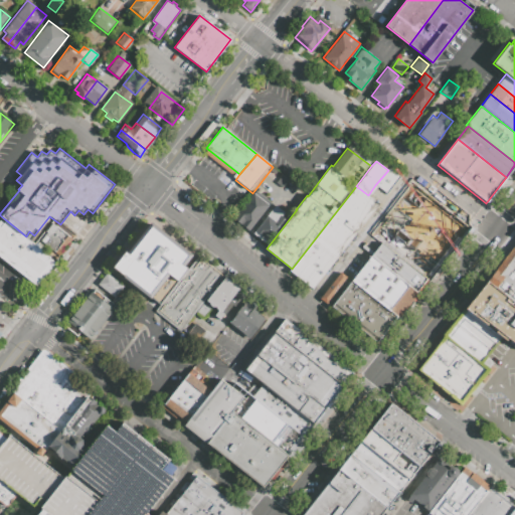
[(375,185),(388,170),(389,168),(400,177),(386,194),(375,185)]
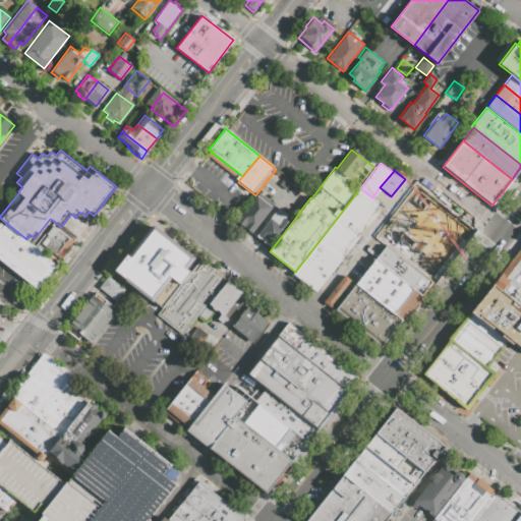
[(368,194),(299,281),(292,275),(295,272),(360,188),(368,194)]
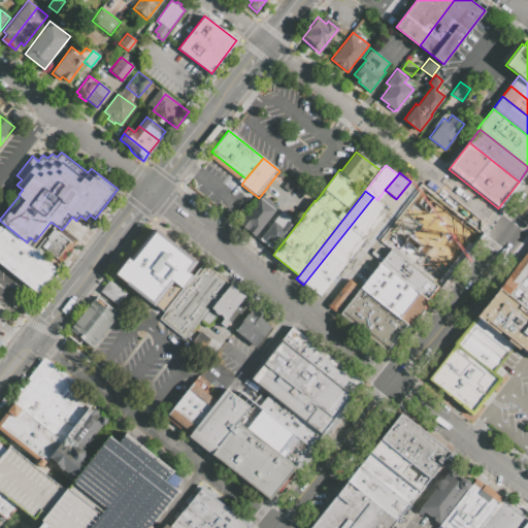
[(263,196),(277,207),(275,210),(276,210),(256,236),(239,224),(260,198),(261,198),(263,196)]
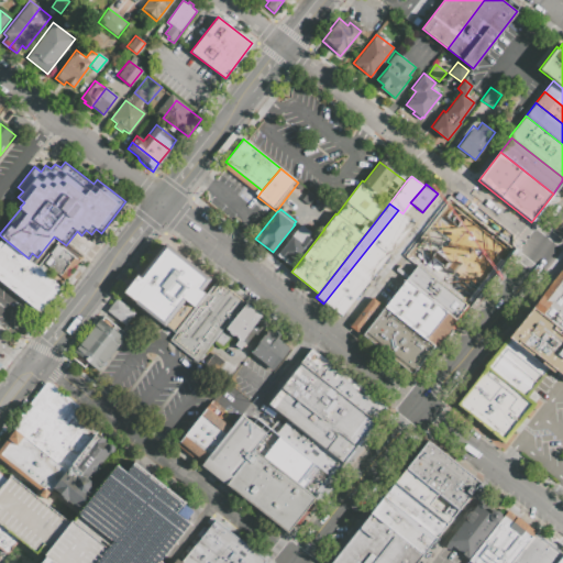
[(406,217),(332,310),(323,304),(398,210),(403,213),(406,217)]
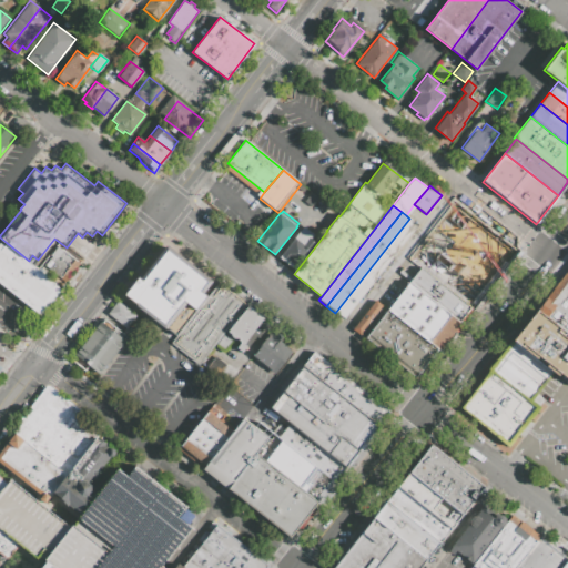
[(418,225),(344,320),(335,313),(409,219),(418,225)]
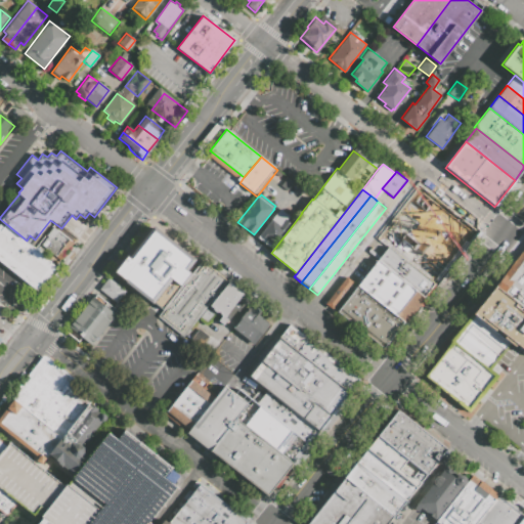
[(270,247),(257,237),(279,209),(290,216),(287,220),(292,224),(274,247),(272,245),(270,247)]
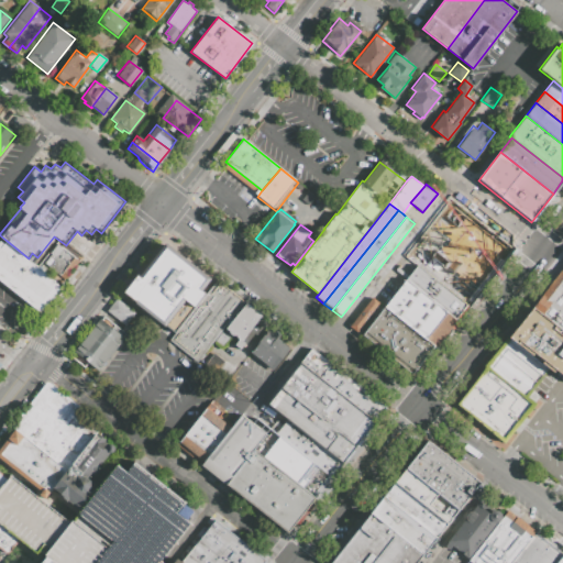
[(0,282),(40,313),(63,285),(29,258),(6,240),(3,243),(0,240),(0,282)]
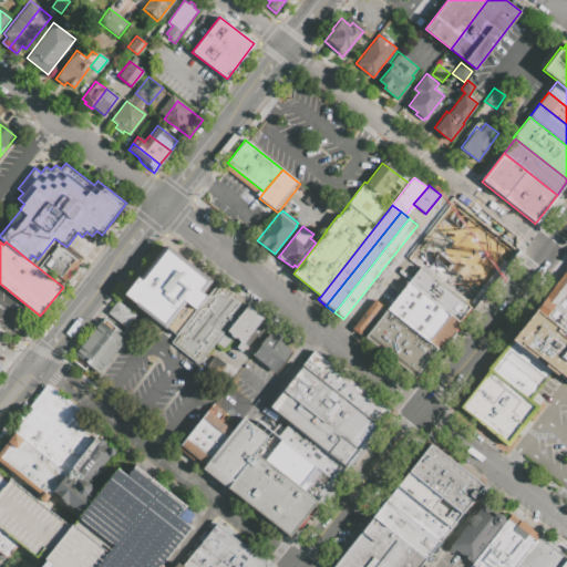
[(57,244),(79,263),(62,281),(42,265),(51,255),(50,254),(57,244)]
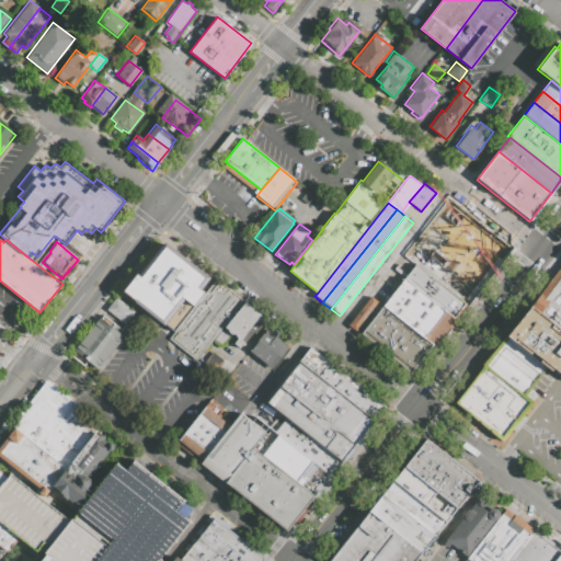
[(139,275),(163,243),(207,277),(199,286),(205,290),(194,305),(186,298),(180,307),(139,275)]
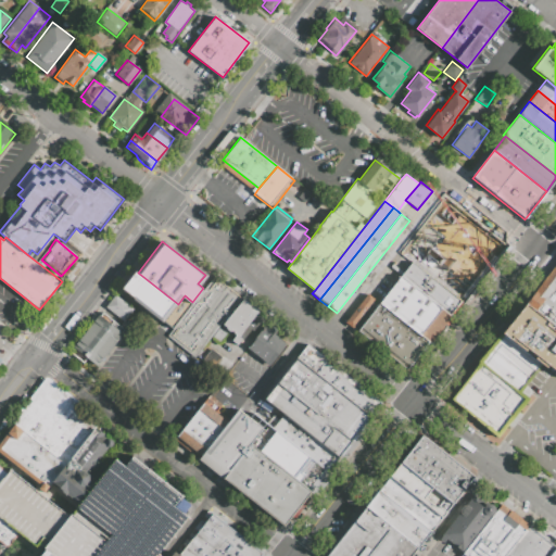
[(462,302),(450,315),(401,277),(400,276),(411,262),(462,302)]
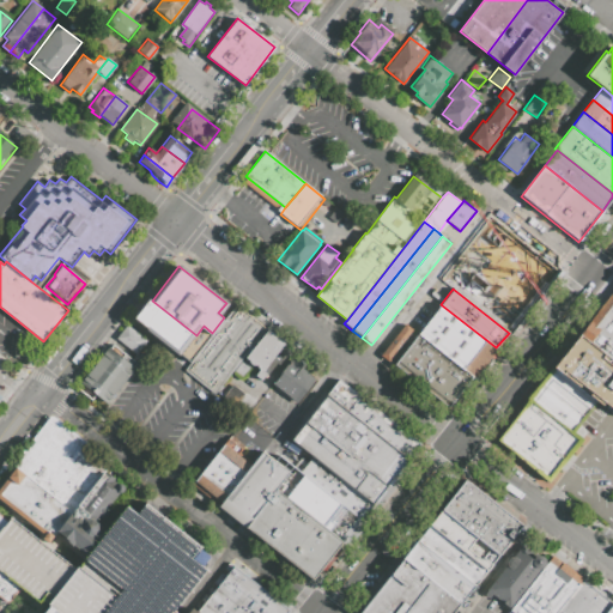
[(612,310),(602,302),(610,292),(612,295),(612,310)]
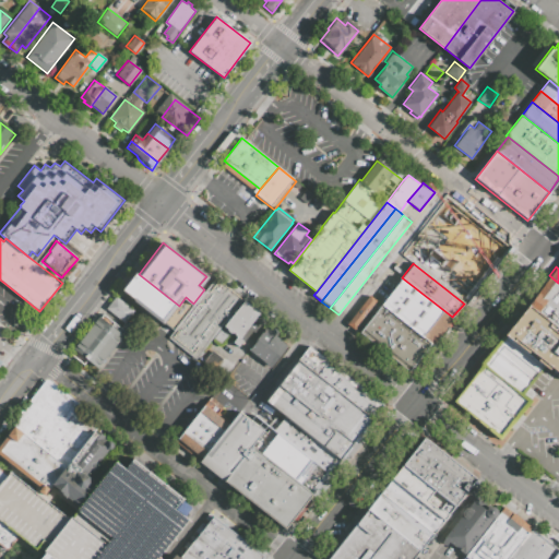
[(179,306),(165,323),(122,289),(137,272),(139,274),(179,306)]
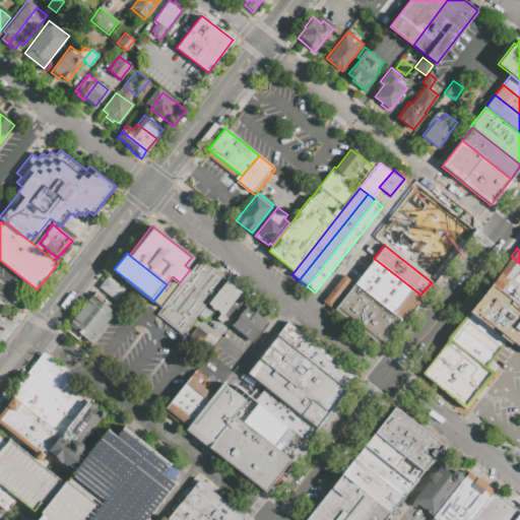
[(226,276),(181,333),(155,313),(180,282),(190,269),(201,256),(226,276)]
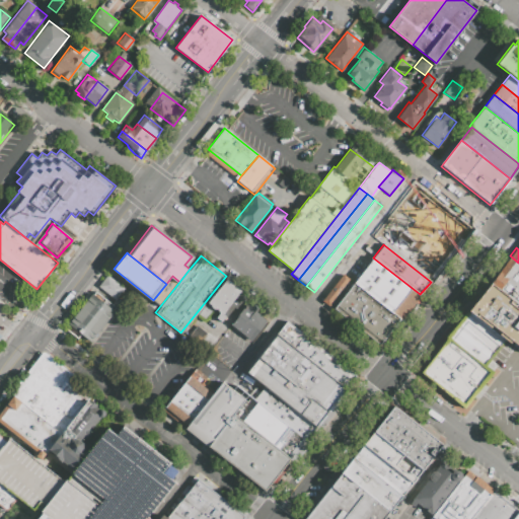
[(518,273),(505,262),(510,255),(518,263),(518,273)]
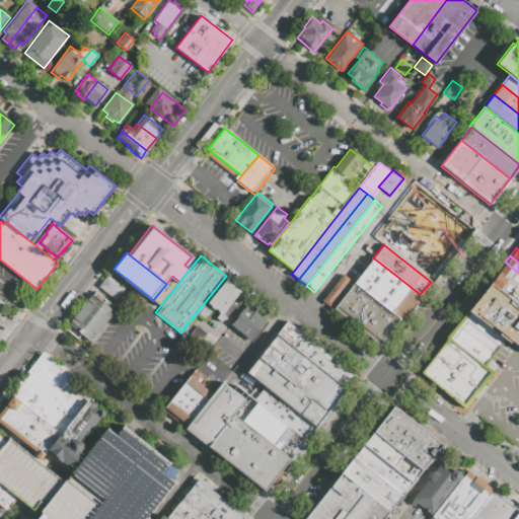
[(420,294),(411,306),(365,271),(374,258),(420,294)]
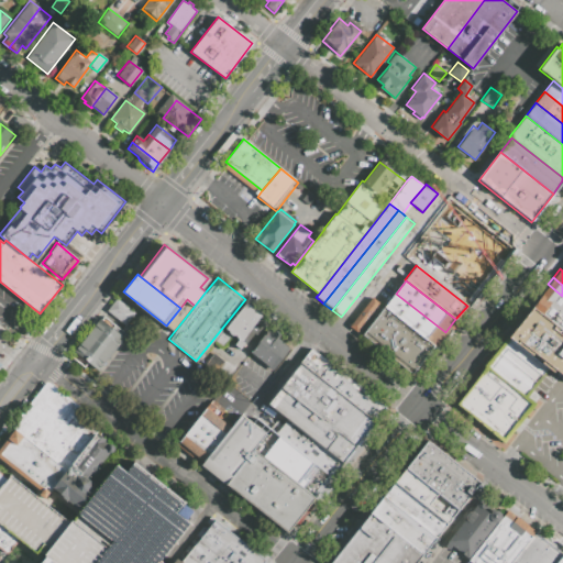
[(562,311),(540,294),(548,284),(562,296),(562,311)]
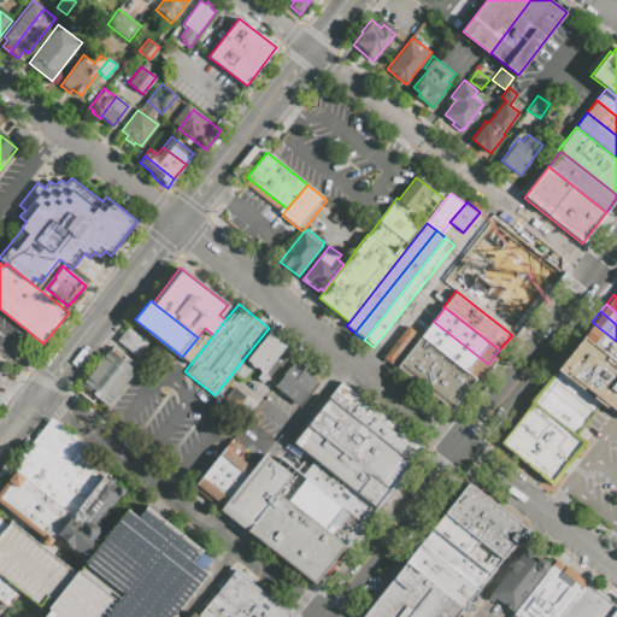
[(488,364),(476,381),(421,338),(434,322),(488,364)]
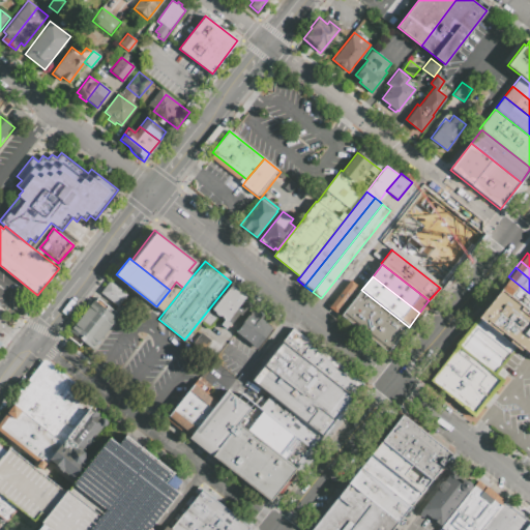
[(499,288),(508,276),(529,293),(529,317),(522,311),(525,307),(502,290),(499,288)]
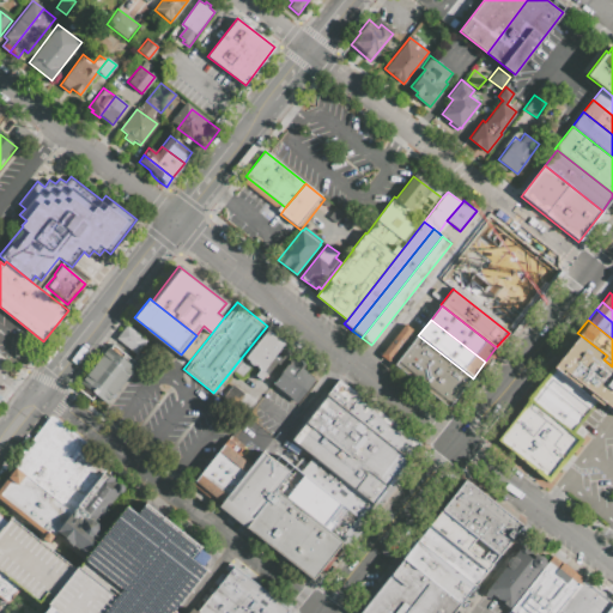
[(116,339),(137,354),(147,340),(127,325),(116,339)]
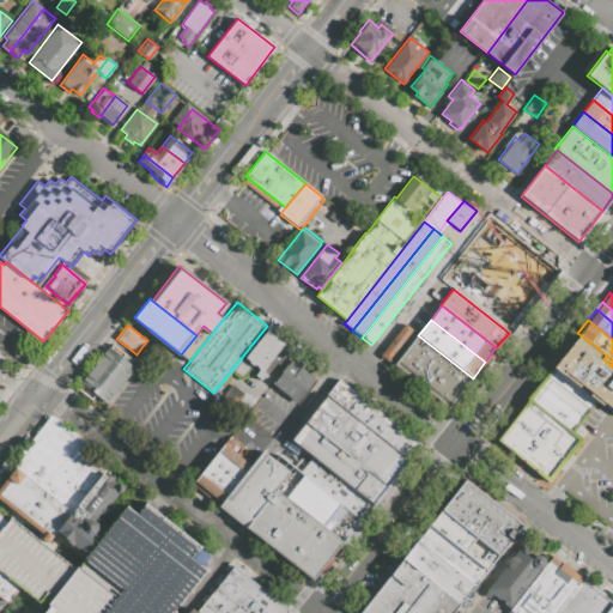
[(412,329),(386,362),(380,356),(405,325),(412,329)]
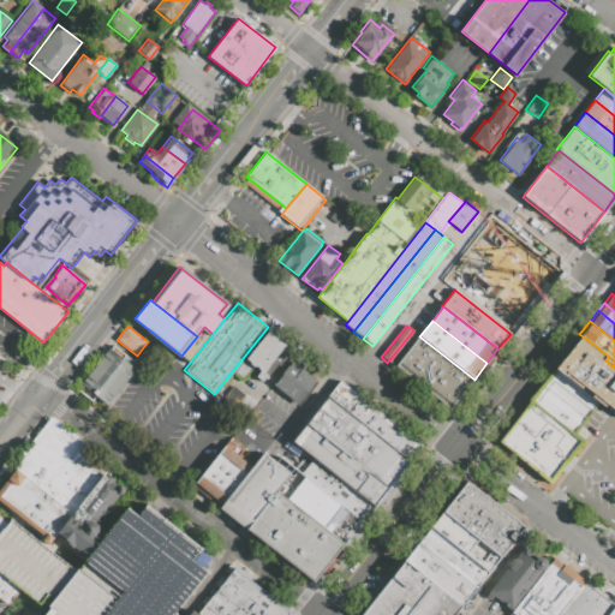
[(286,344),(264,371),(268,374),(262,381),(256,376),(261,370),(246,358),(269,329),(286,344)]
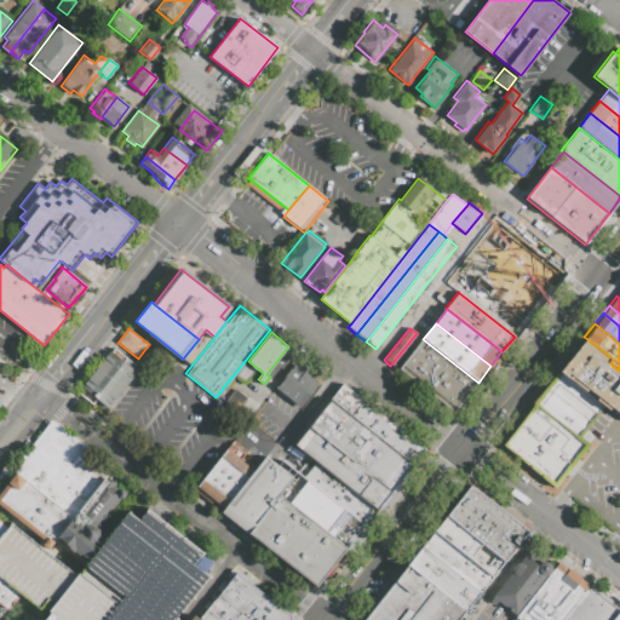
[(423,339),(478,383),(474,388),(419,345),(423,339)]
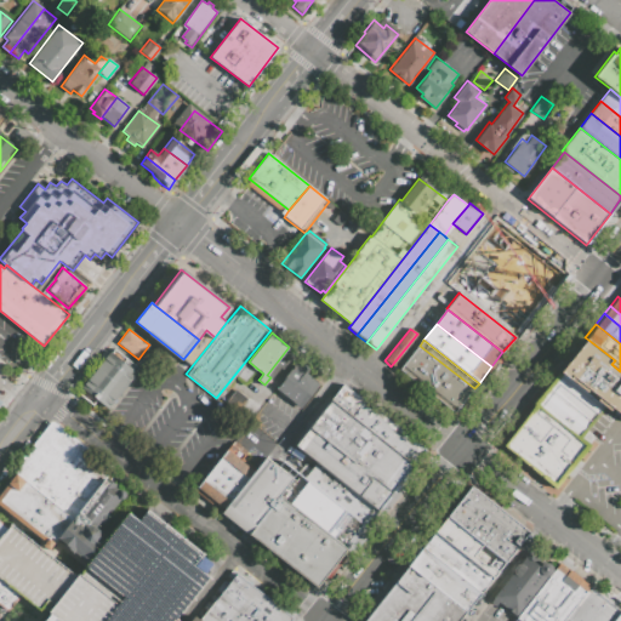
[(588,340),(615,360),(611,364),(620,371),(620,396),(574,358),(588,340)]
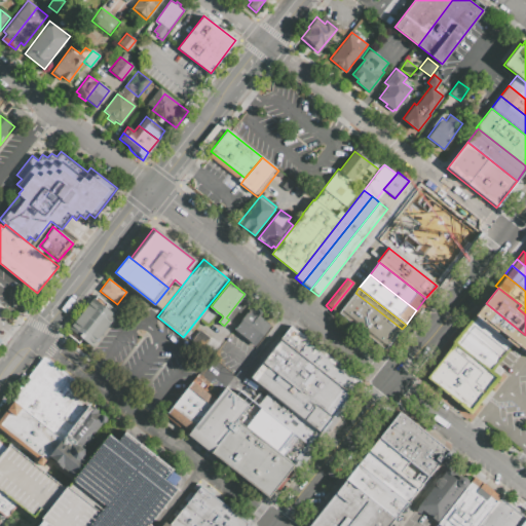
[(402,329),(398,334),(351,297),(355,293),(402,329)]
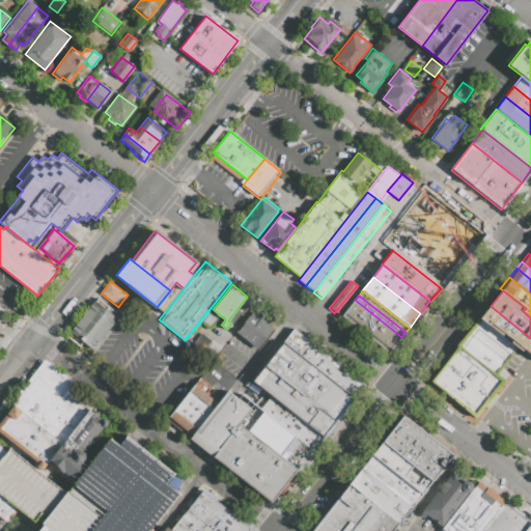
[(102,338),(80,319),(98,298),(118,313),(116,316),(118,318),(102,338)]
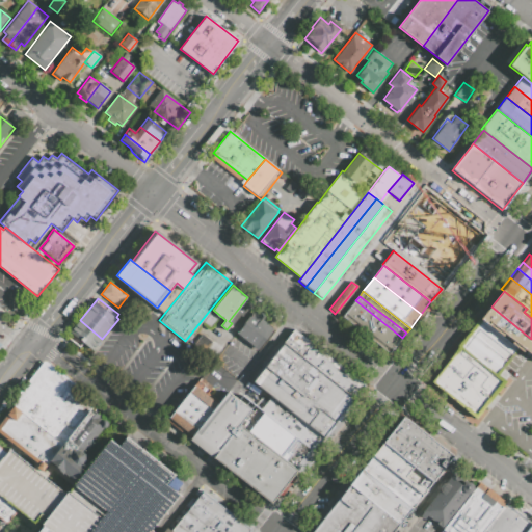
[(402,338),(397,344),(350,307),(355,300),(402,338)]
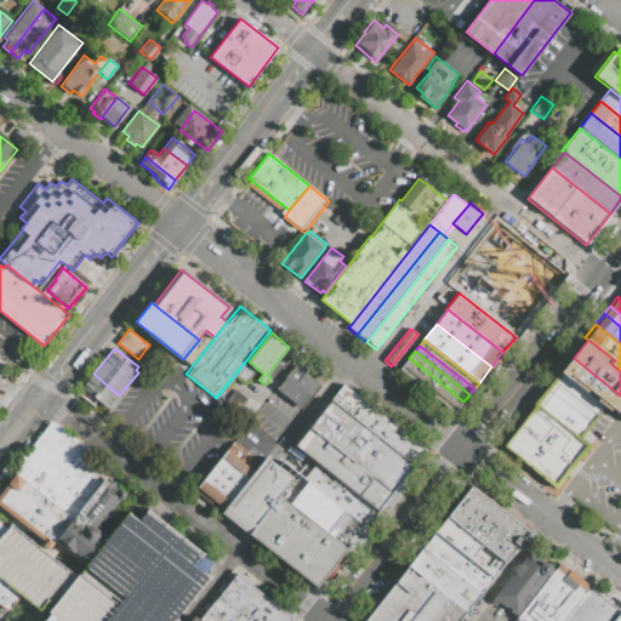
[(463,402),(454,414),(399,370),(409,358),(463,402)]
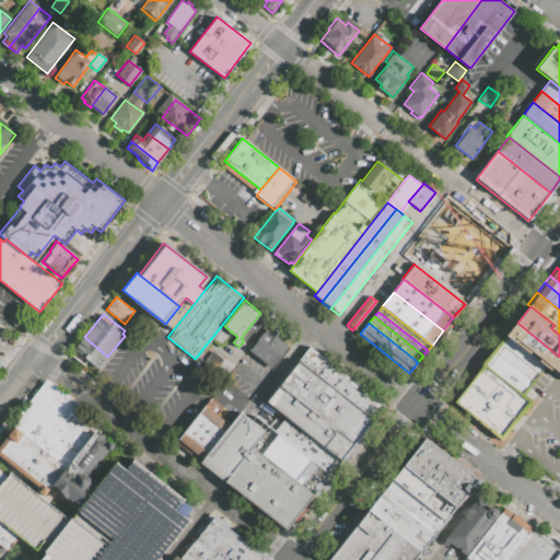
[(559,373),(553,369),(551,371),(508,336),(517,323),(559,357),(559,373)]
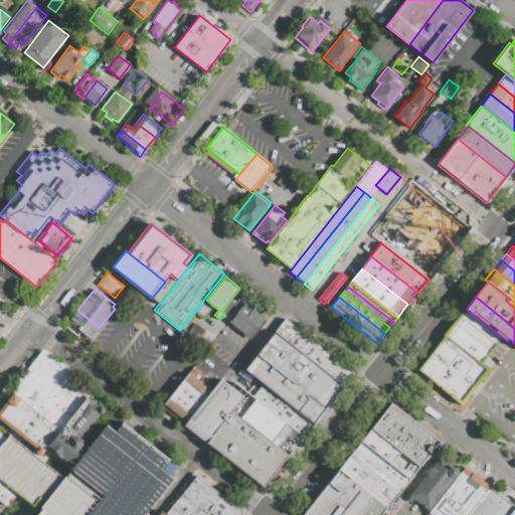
[(246,304),(249,300),(256,306),(253,309),(265,318),(248,339),(227,322),(243,301),(246,304)]
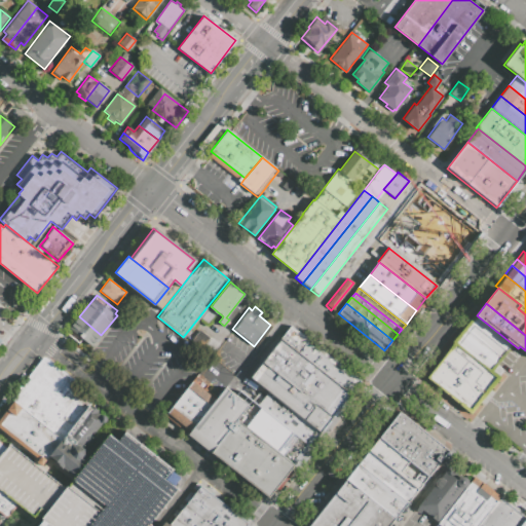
[(101,335),(91,346),(82,338),(78,343),(67,334),(71,330),(69,329),(79,316),(101,335)]
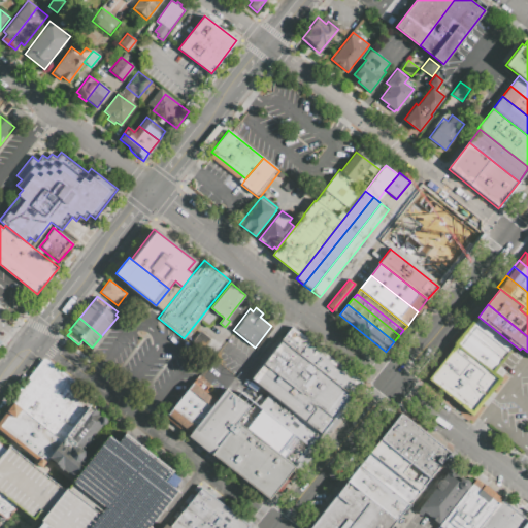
[(428,380),(477,318),(514,347),(493,372),(501,380),(472,415),(428,380)]
